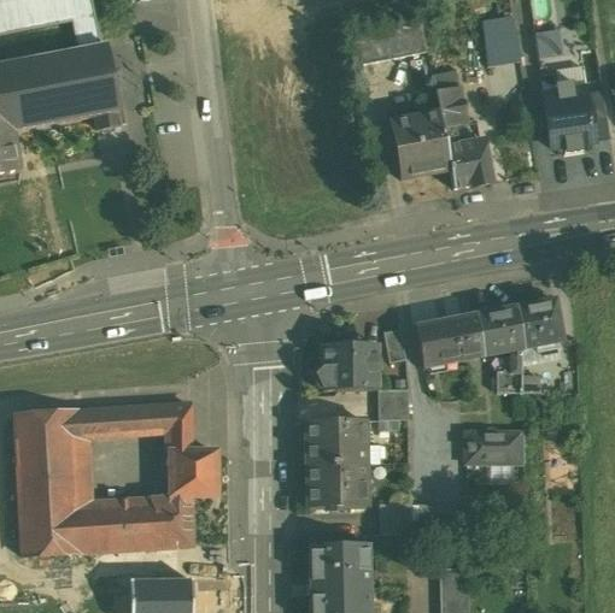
[(100,43),(92,0),(0,0),(0,34),(76,19),(82,47),(100,43)]
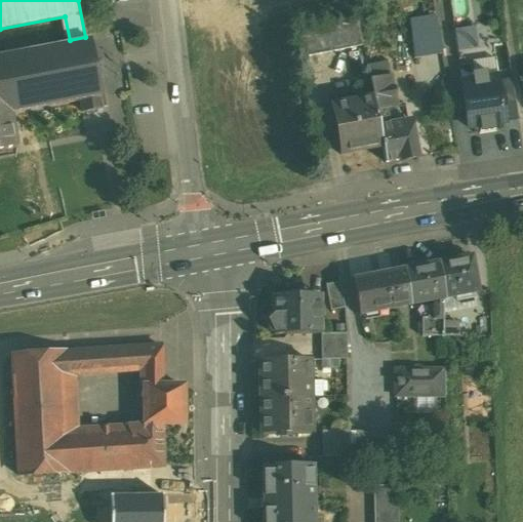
[(413,15),(421,53),(449,48),(441,9),(413,15)]
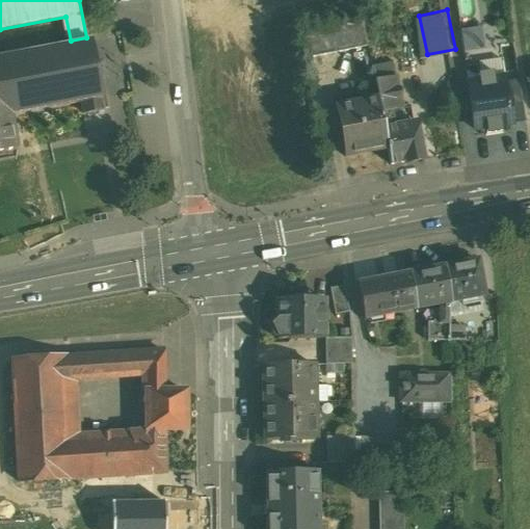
[(365,20),(298,28),(303,56),(369,45),(365,20)]
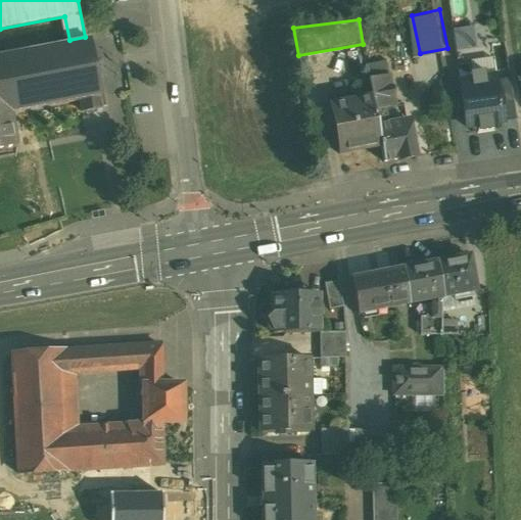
[(461,46),(483,44),(481,22),(460,24),(461,46)]
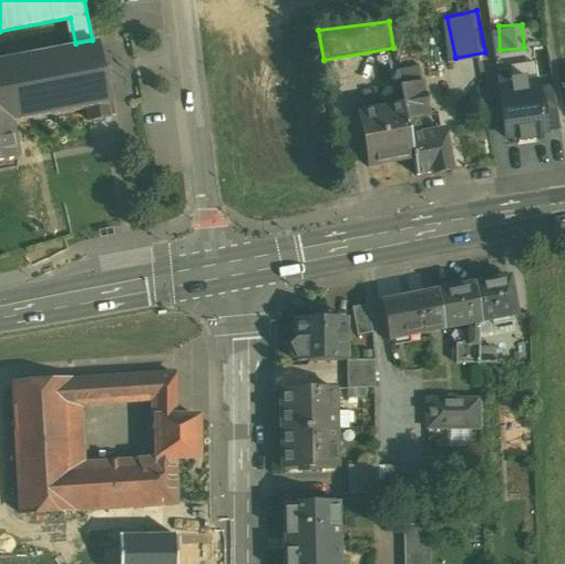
[(75,43),(0,58),(0,121),(13,119),(88,104),(90,118),(110,113),(108,100),(110,100),(98,39),(92,40),(75,43)]
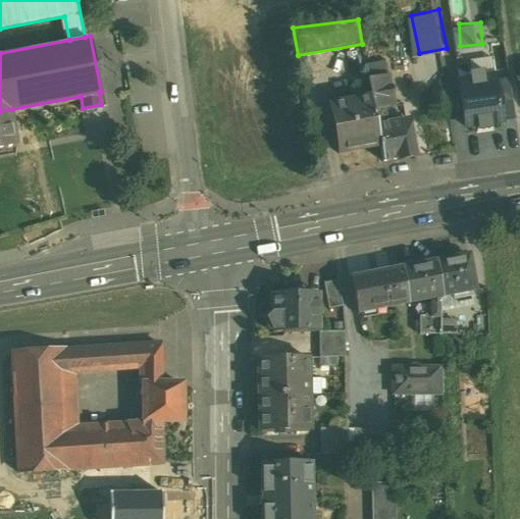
[(390,73),(369,78),(372,95),(374,107),(386,105),(396,103),(390,73)]
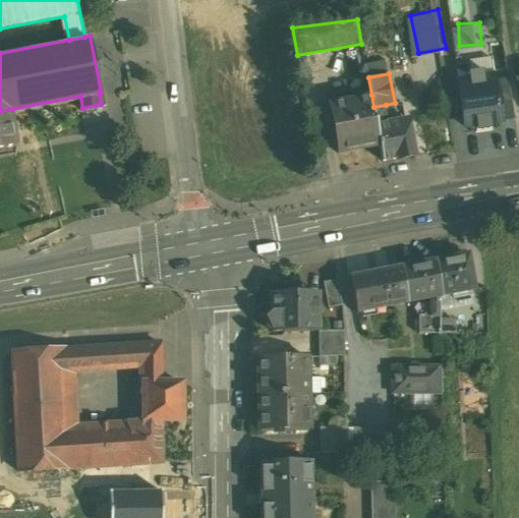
[(496,73),(460,79),(467,125),(503,120),(503,116),(497,80),(496,73)]
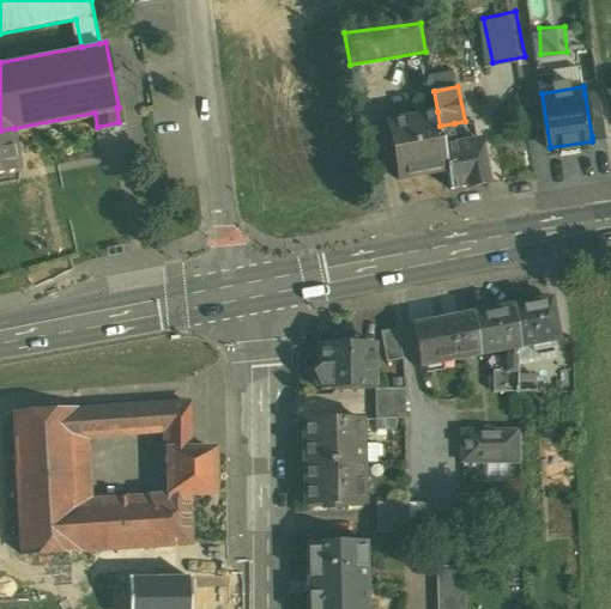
[(609,134),(602,92),(585,95),(592,136),(609,134)]
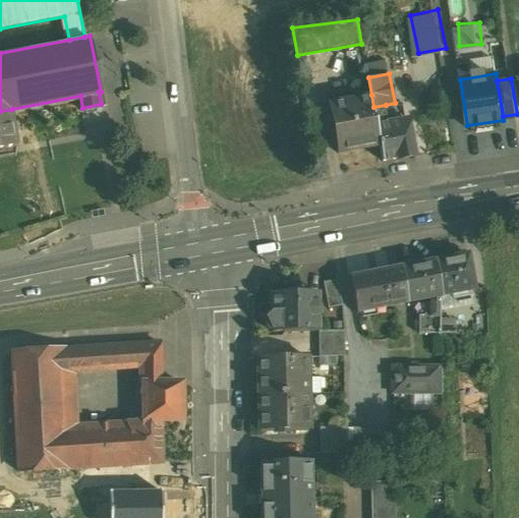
[(371,95),(330,103),(340,152),(381,144),(378,123),(373,107),(371,95)]
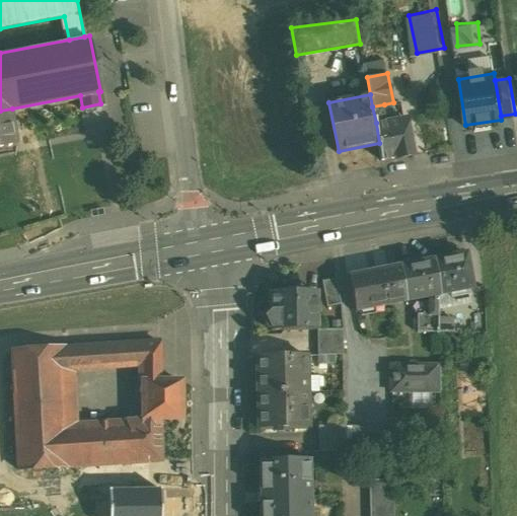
[(384,104),(372,106),(376,123),(388,121),(384,104)]
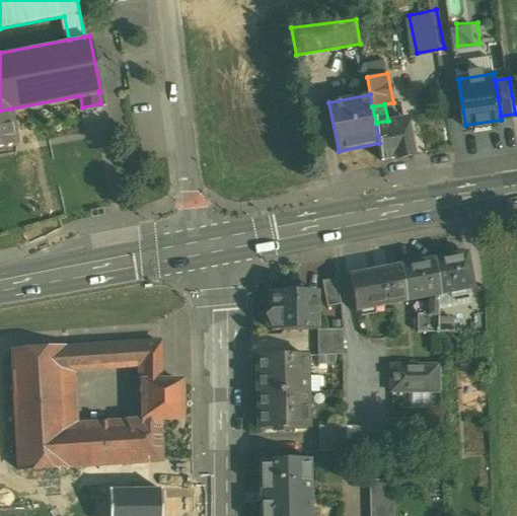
[(12,108),(0,111),(0,145),(12,143),(18,142),(12,108)]
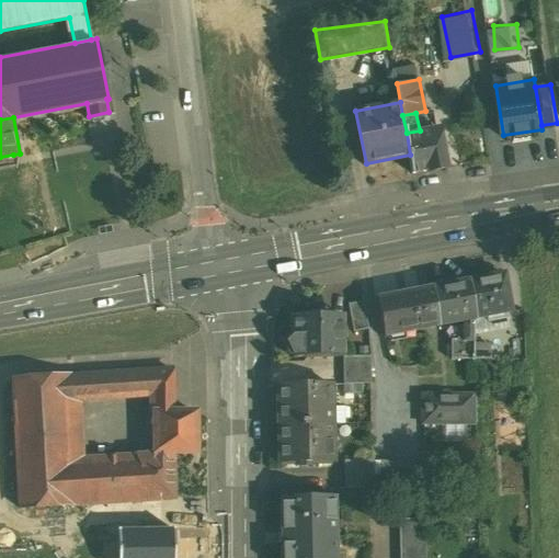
[(420,131),(407,133),(410,155),(413,170),(430,167),(430,168),(448,164),(441,126),(420,131)]
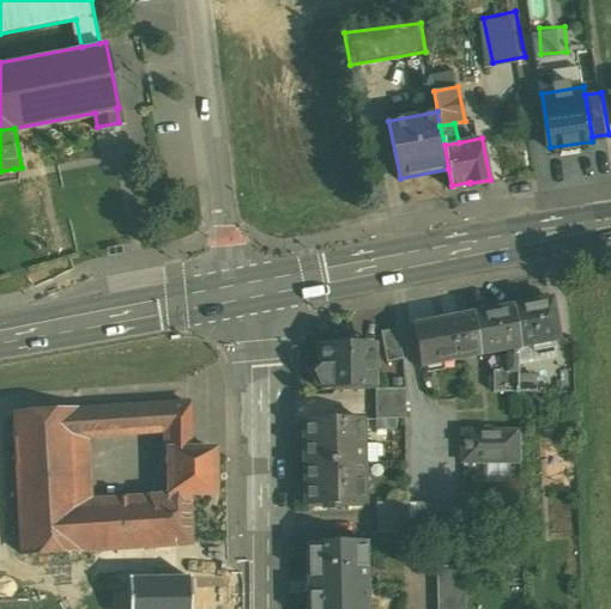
[(14,169),(0,171),(0,261),(48,251),(34,181),(18,184),(14,169)]
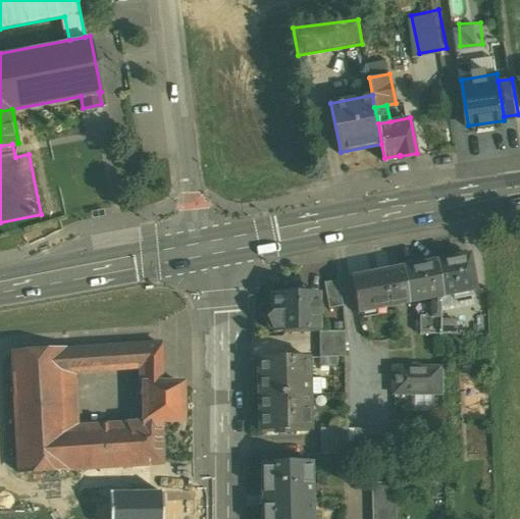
[(456,256),(437,259),(444,294),(443,294),(443,295),(477,288),(470,253),(467,251),(458,253),(456,256)]
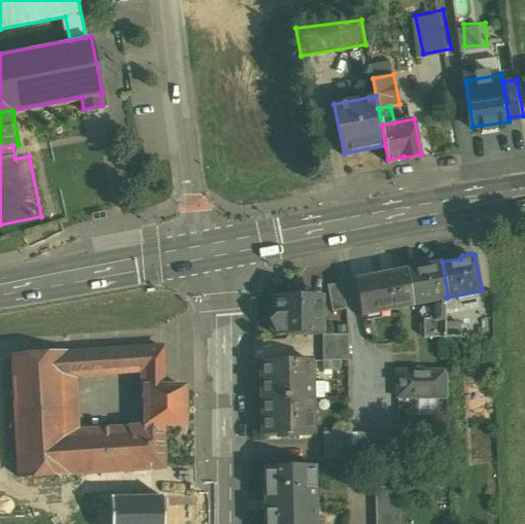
[(427,265),(395,271),(403,306),(441,299),(447,298),(447,297),(448,297),(442,262),(439,259),(430,262),(427,265)]
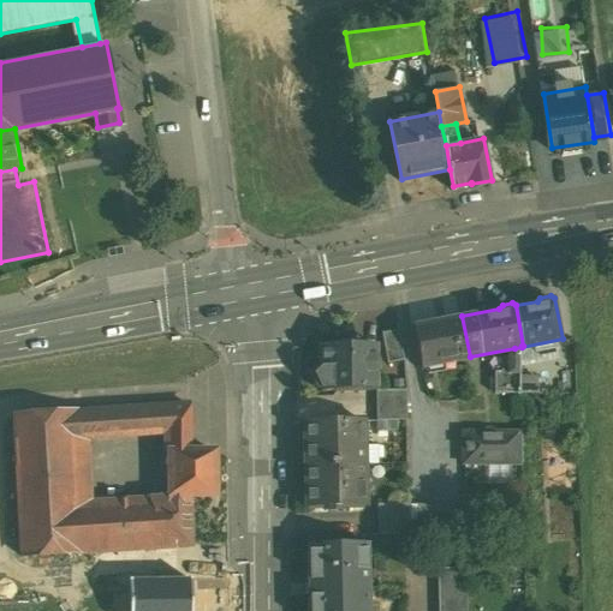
[(462,316),(415,324),(422,366),(470,357),(462,316)]
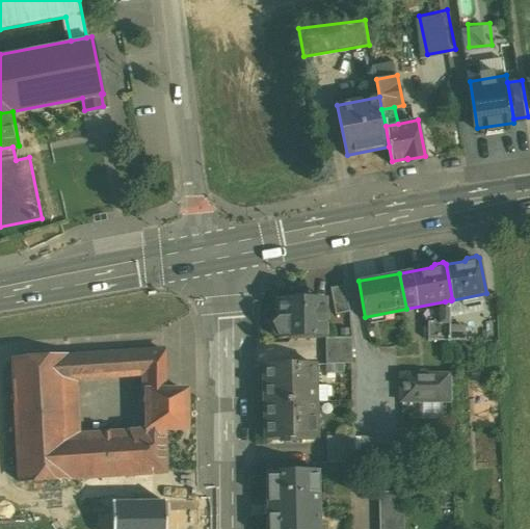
[(345,283),(332,286),(336,313),(350,310),(345,283)]
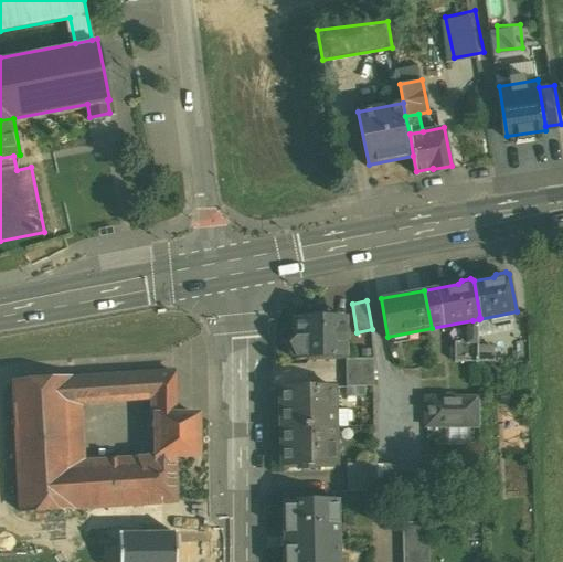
[(322,315),(321,316),(295,316),(296,358),(347,357),(346,315),(333,315),(332,314),(331,315),(327,310),(324,315),(322,315)]
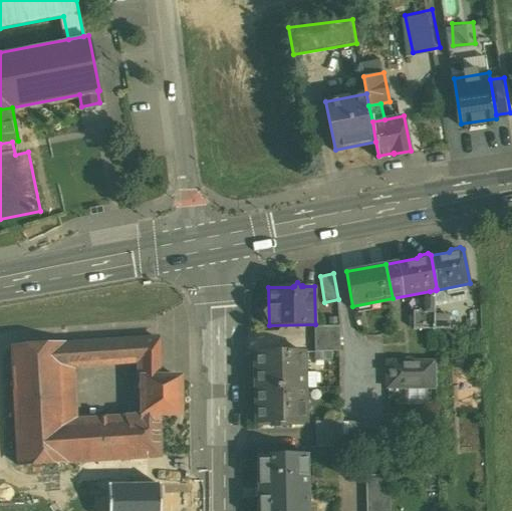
[(436,290),(430,291),(430,294),(425,295),(425,303),(422,303),(421,310),(416,309),(416,326),(435,327),(435,312),(436,290)]
